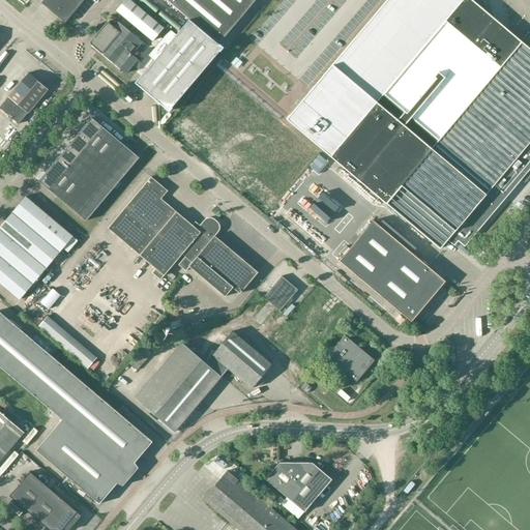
[(46,0),(43,4),(58,17),(66,24),(86,0),(46,0)]
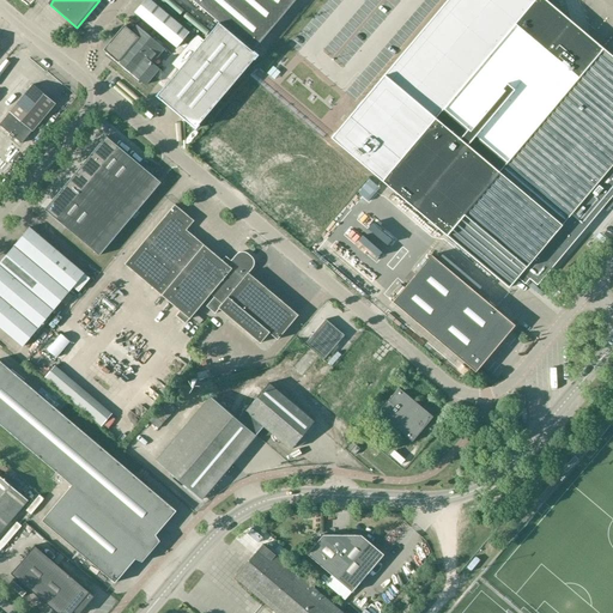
[(190,34),(150,0),(146,0),(135,13),(177,48),(190,34)]
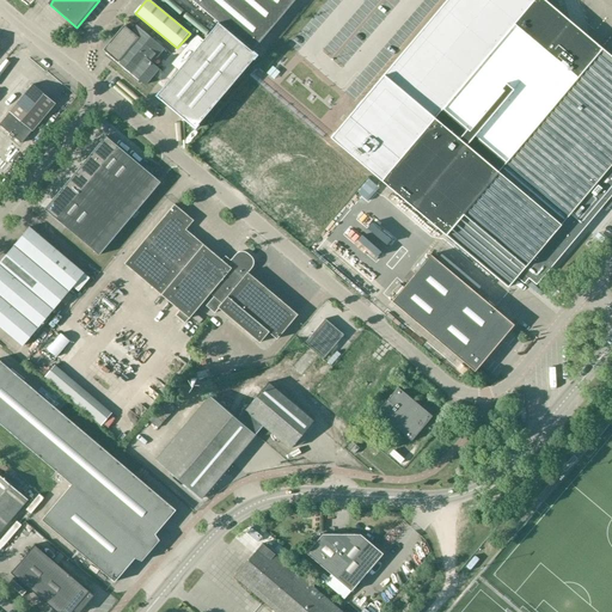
[(178,0),(169,0),(179,10),(184,5),(178,0)]
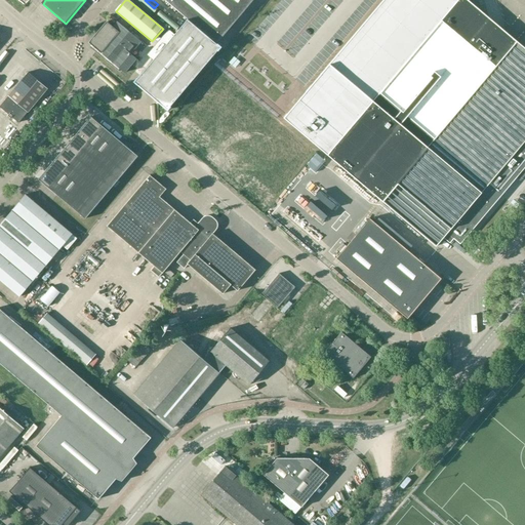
[(254,0),(164,0),(188,19),(216,44),(217,44),(254,0)]
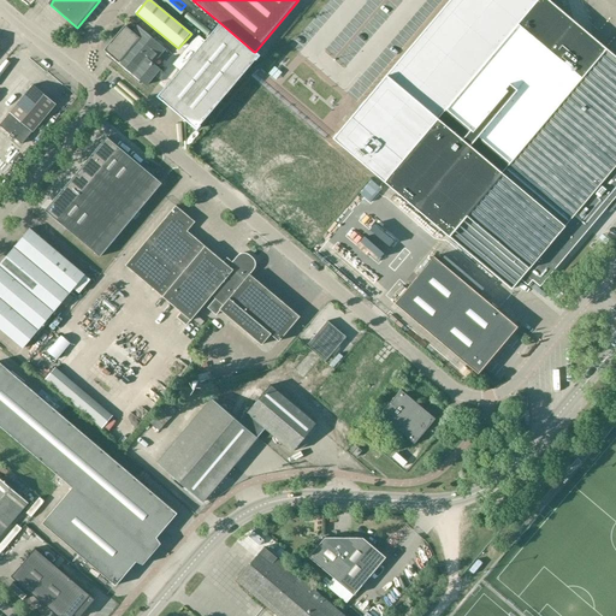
[(615,57),(548,0),(450,0),(333,140),(511,290),(525,274),(540,288),(615,197),(615,57)]
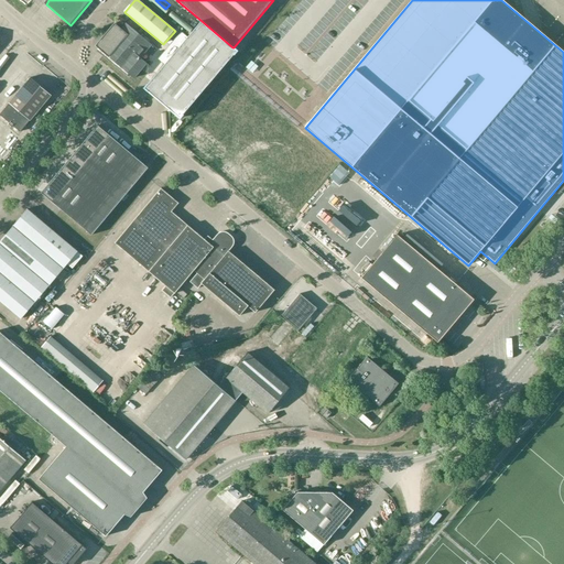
[(237,51),(234,47),(232,47),(202,21),(144,88),(180,118),(237,51)]
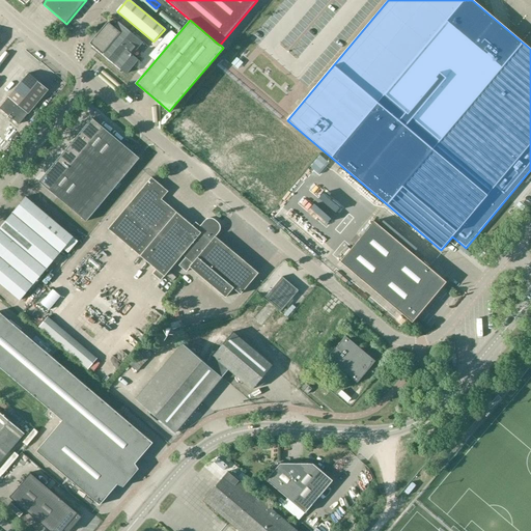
[(104,55),(102,56),(120,73),(122,71),(128,75),(139,60),(133,55),(143,43),(119,23),(115,28),(109,23),(95,40),(95,42),(95,43),(94,44),(94,45),(95,46),(96,46),(98,46),(100,50),(99,51),(104,55)]
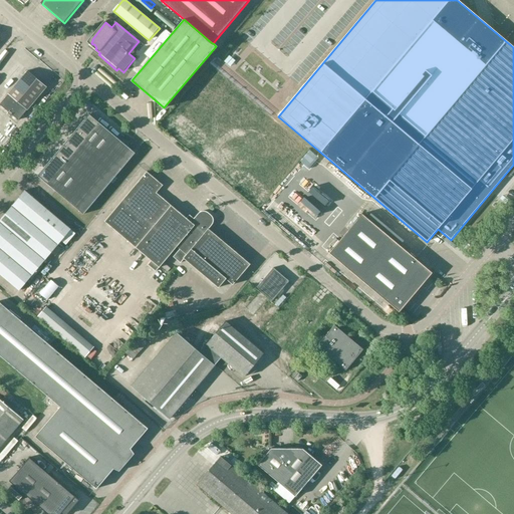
[(47,88),(28,72),(0,105),(9,113),(8,114),(11,116),(12,116),(18,121),(47,88)]
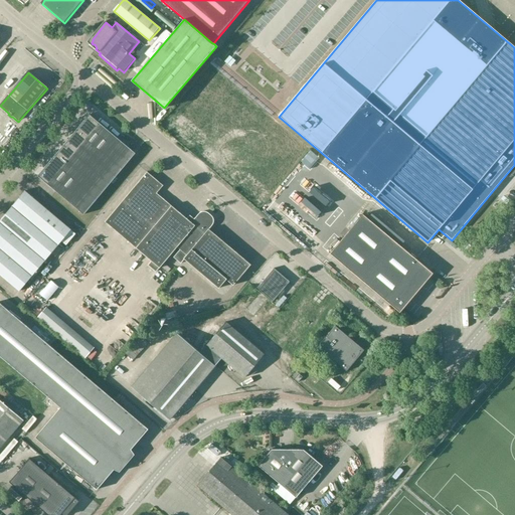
[(91,115),(38,176),(84,215),(111,184),(114,187),(121,179),(118,176),(136,154),(91,115)]
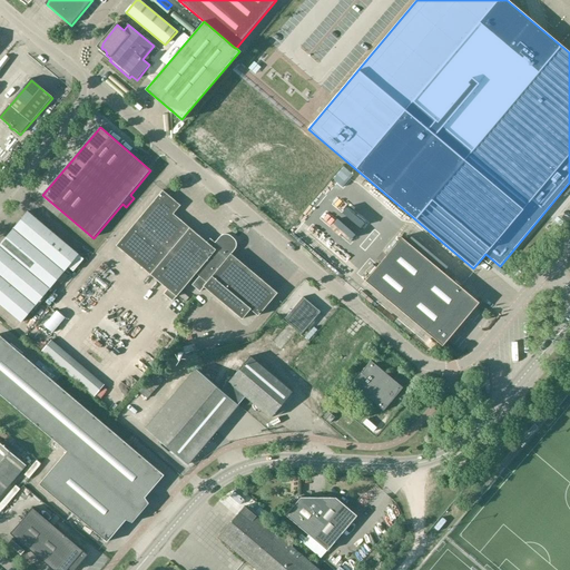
[(117,246),(168,288),(164,294),(173,302),(177,296),(177,297),(199,271),(203,273),(193,285),(202,293),(205,287),(243,320),(252,310),(259,316),(278,293),(232,254),(237,247),(236,241),(228,234),(224,235),(220,237),(213,246),(174,214),(182,205),(164,190),(117,246)]
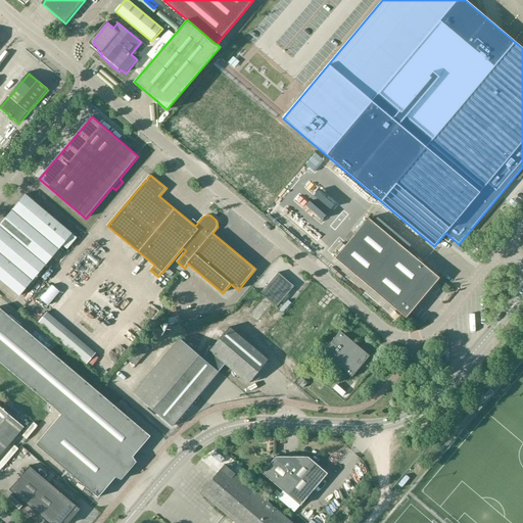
[(77,238),(26,194),(0,224),(0,280),(19,296),(62,245),(67,249),(77,238)]
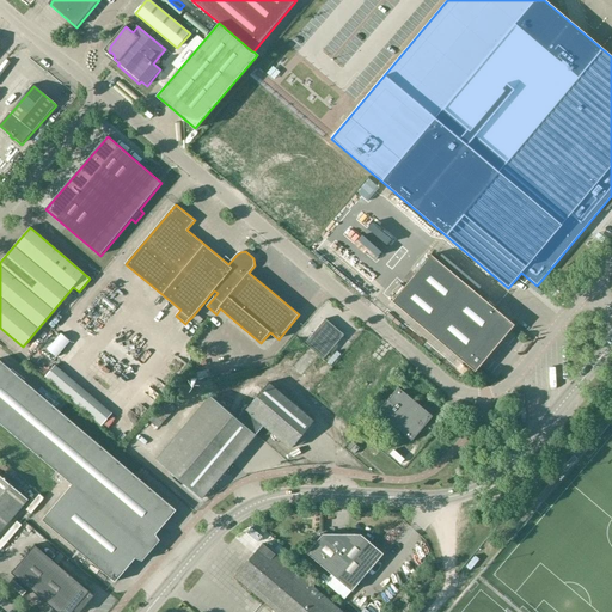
[(392,301),(470,367),(475,372),(514,325),(430,255),(392,301)]
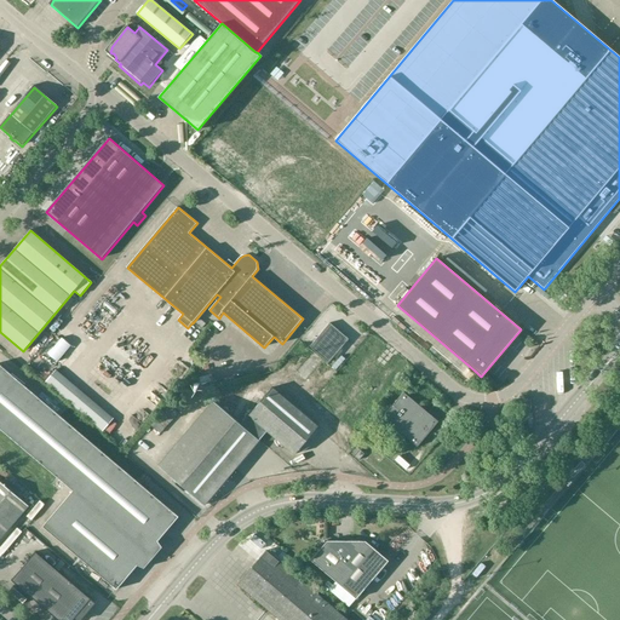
[(349,339),(345,337),(331,325),(311,346),(329,362),(349,339)]
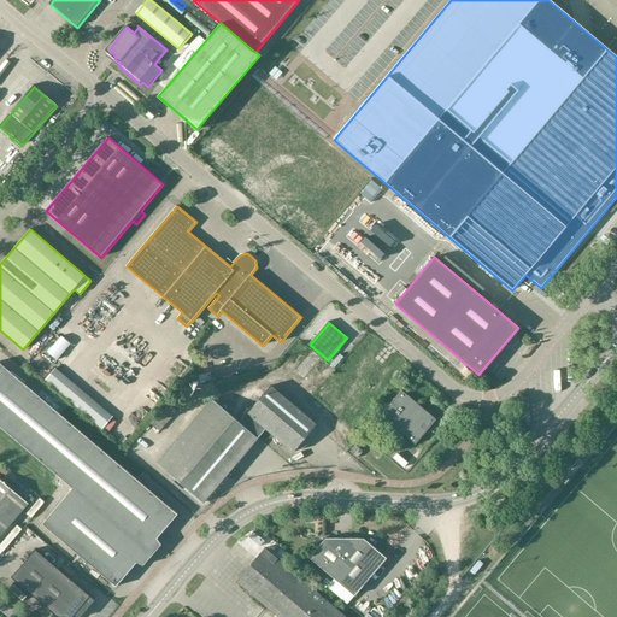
[(60,333),(46,350),(65,364),(78,347),(60,333)]
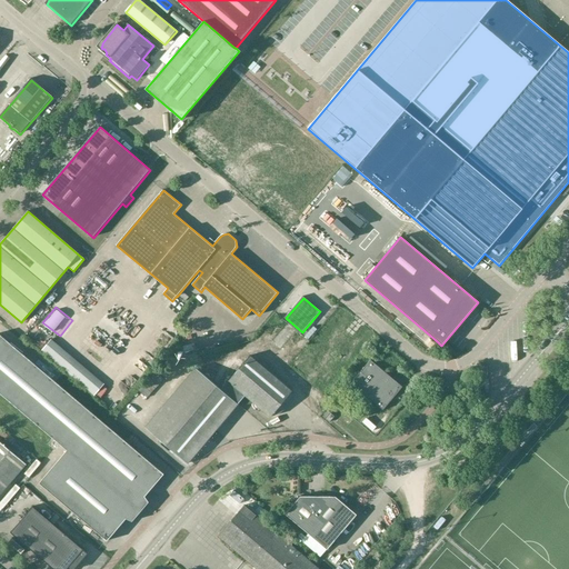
[(39,483),(107,540),(107,541),(126,519),(131,521),(148,502),(145,497),(163,473),(0,335),(0,393),(67,450),(39,483)]
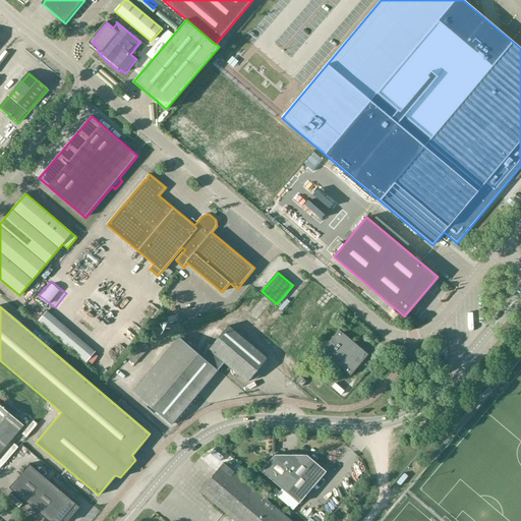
[(46,312),(38,322),(87,362),(95,353),(46,312)]
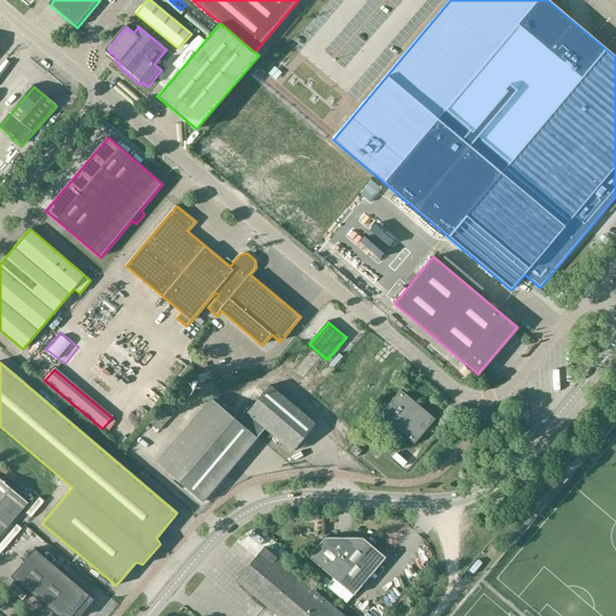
[(200,375),(199,375),(201,383),(212,380),(213,380),(211,373),(201,375),(200,375)]
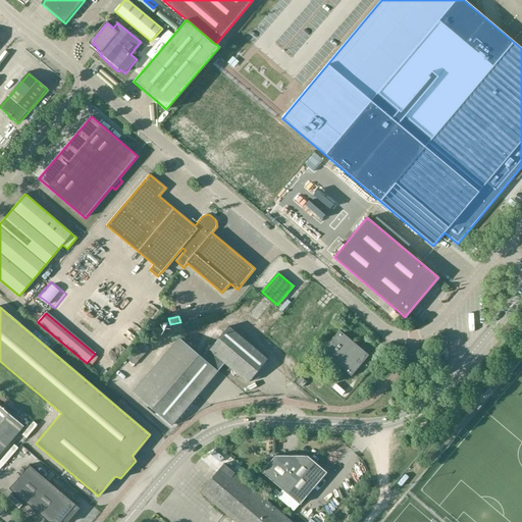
[(217,322),(179,337),(203,357),(229,326),(228,325),(217,322)]
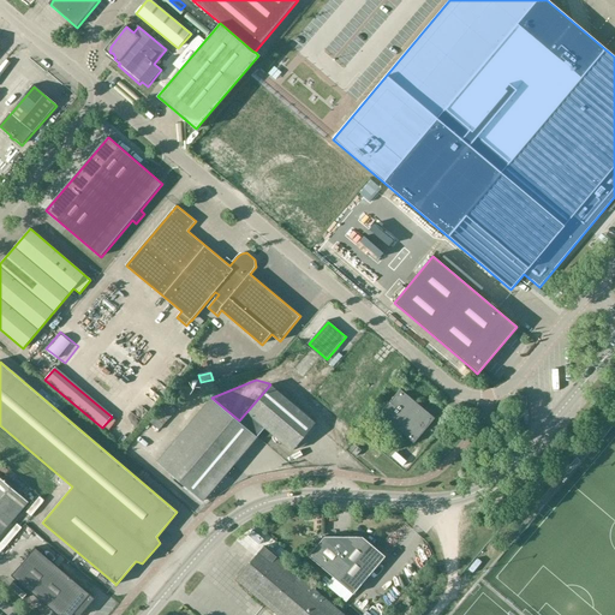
[(316,424),(270,384),(239,422),(258,437),(266,428),(293,452),(316,424)]
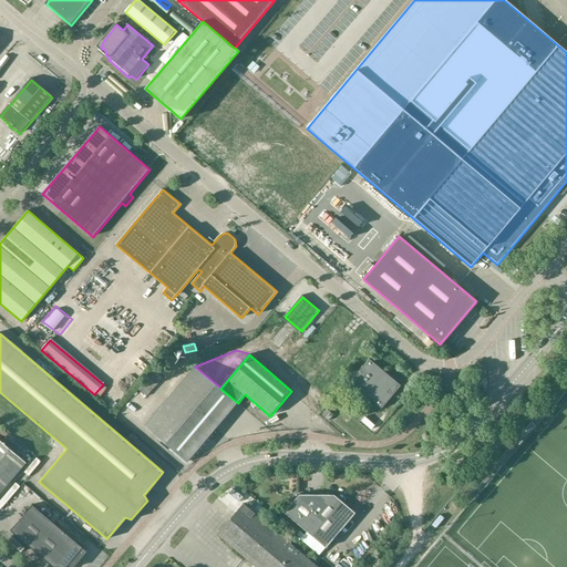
[(381,409),(401,385),(369,359),(350,381),(381,409)]
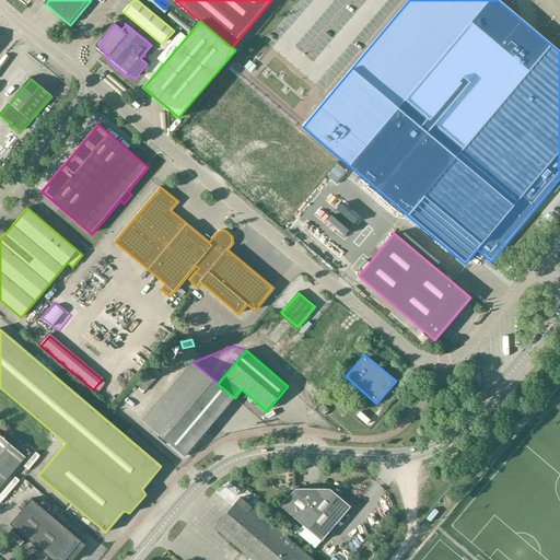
[(186,456),(235,398),(218,384),(193,362),(143,420),(186,456)]
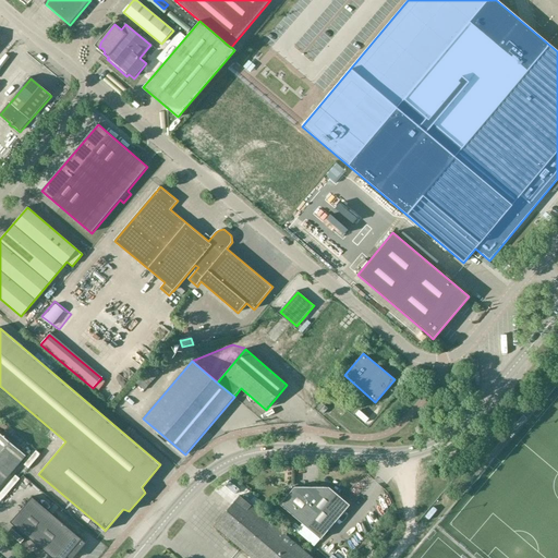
[(141,396),(145,400),(153,391),(148,387),(141,396)]
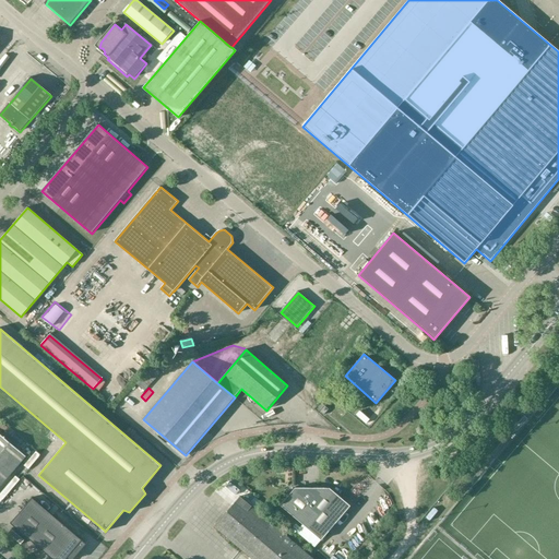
[(323,414),(328,409),(322,404),(318,409),(323,414)]
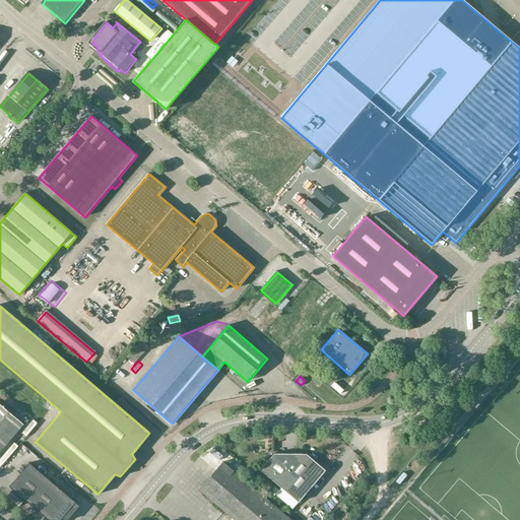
[(0,453),(23,426),(0,404),(0,453)]
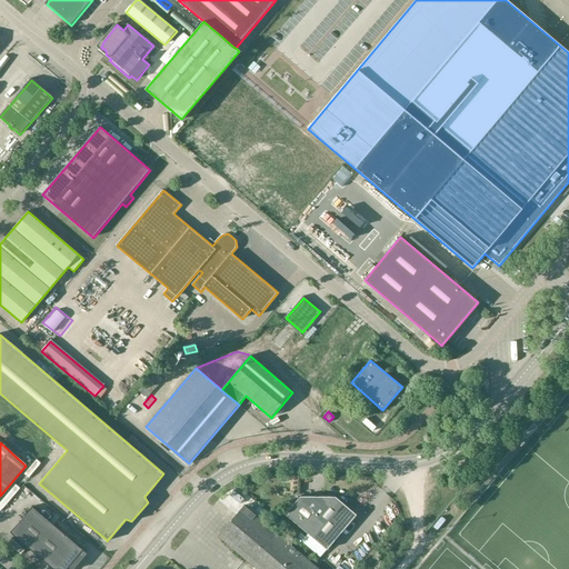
[(30,463),(35,467),(42,458),(38,453),(30,463)]
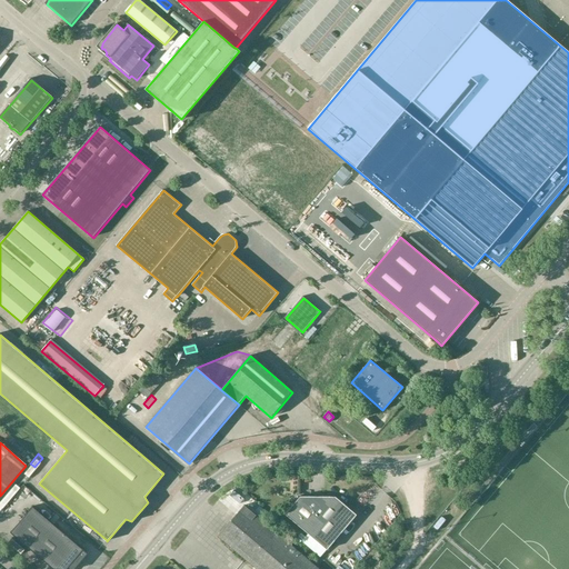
[(245,499),(235,490),(230,496),(240,503),(245,499)]
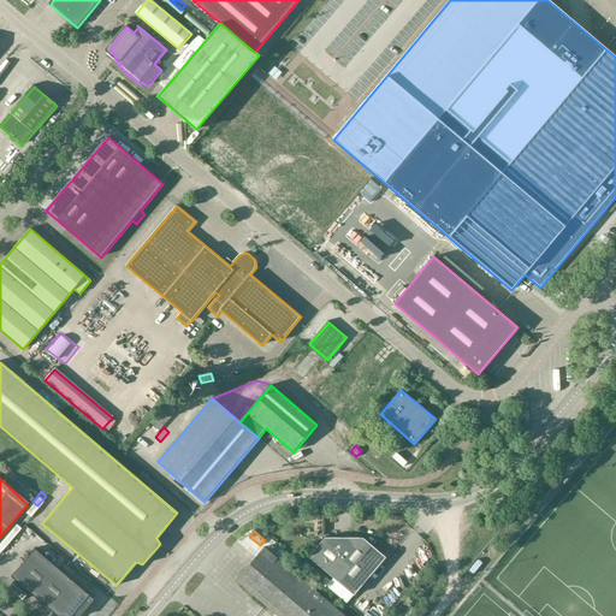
[(354,596),(386,557),(363,538),(325,538),(309,557),(354,596)]
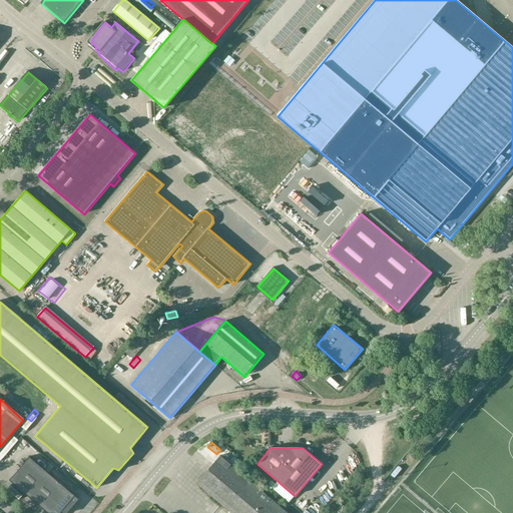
[(207,471),(196,483),(231,512),(287,512),(220,456),(207,471)]
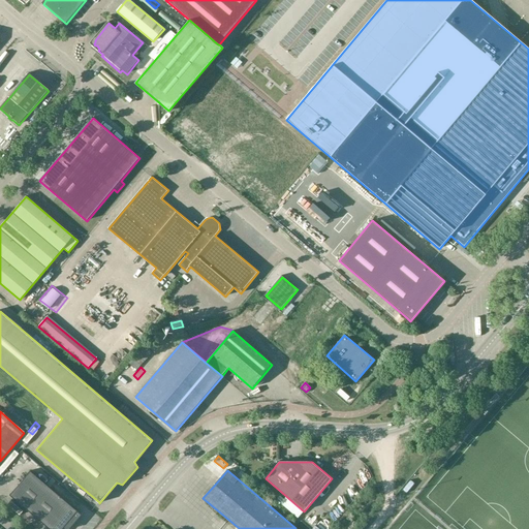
[(30,471),(9,495),(49,528),(61,528),(63,527),(65,528),(68,528),(81,516),(76,511),(78,511),(30,471)]
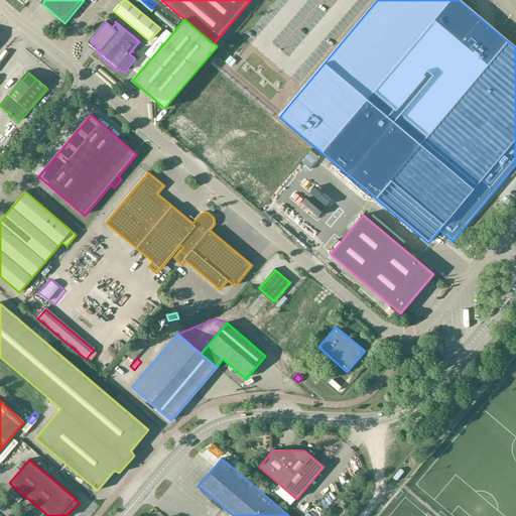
[(344,465),(341,469),(349,476),(353,472),(344,465)]
